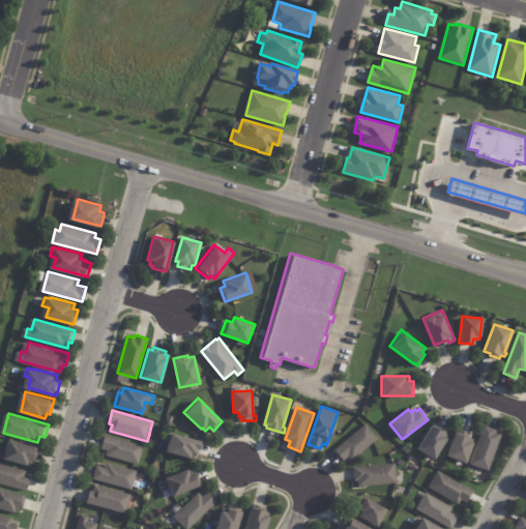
[(436,423),(447,431),(446,433),(450,435),(435,460),(417,448),(434,421),(436,423)]
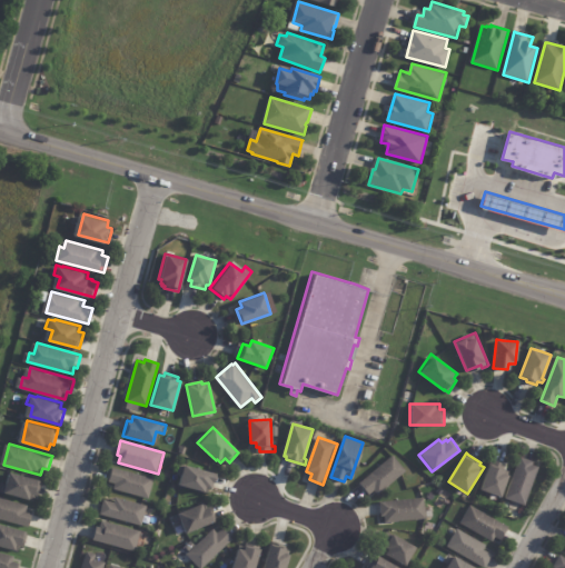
[(378,492),(375,489),(369,494),(360,482),(394,455),(407,470),(379,494),(378,492)]
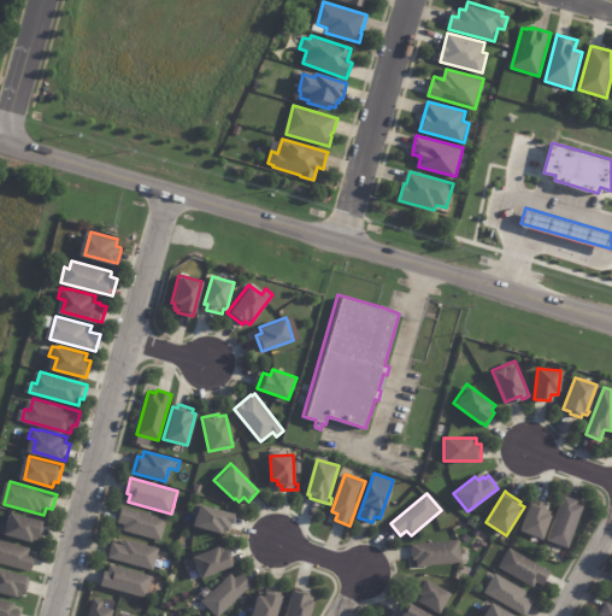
[(568,496),(580,500),(578,503),(584,506),(570,547),(548,539),(565,494),(568,496)]
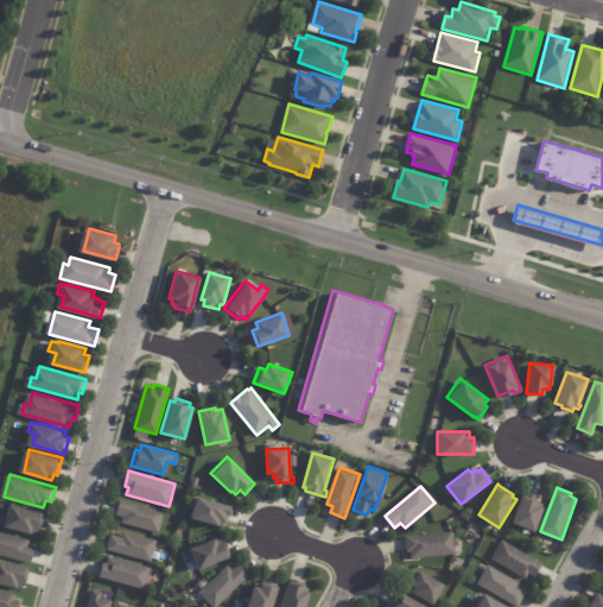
[(528,493),(541,498),(540,503),(544,504),(533,531),(512,523),(524,491),(528,493)]
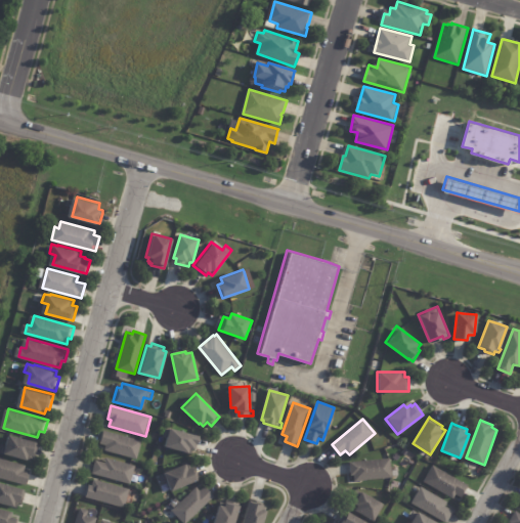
[(199,438),(200,439),(199,444),(201,445),(199,449),(196,448),(193,453),(188,452),(165,446),(170,428),(200,436),(199,438)]
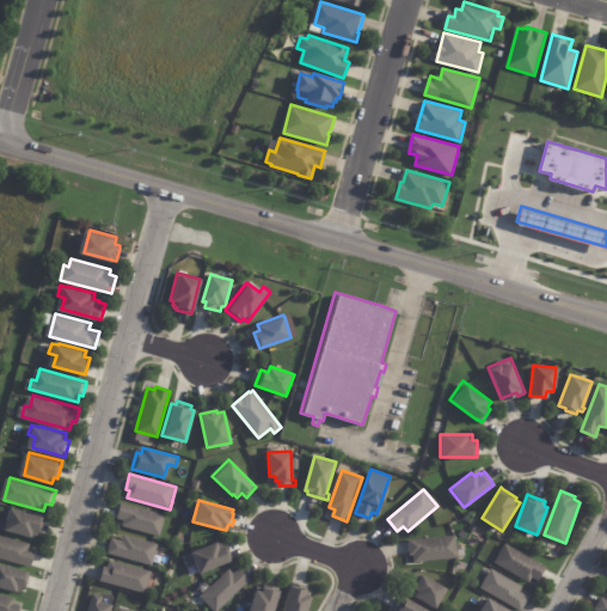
[(166,514),(161,536),(123,527),(124,520),(117,519),(122,502),(166,514)]
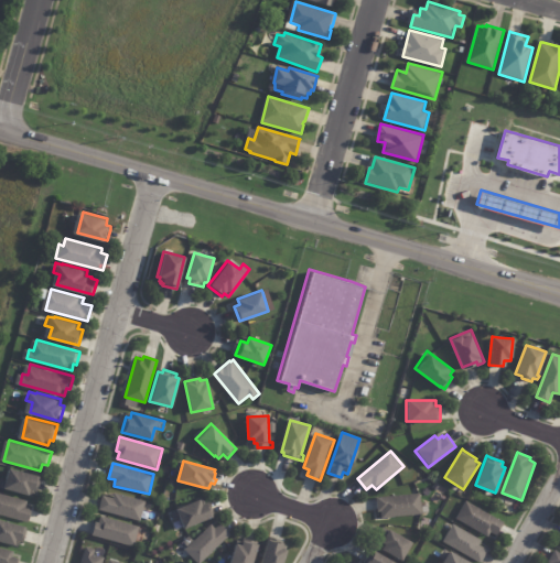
[(42,479),(39,493),(35,491),(34,496),(0,487),(2,478),(10,479),(13,468),(43,476),(42,479)]
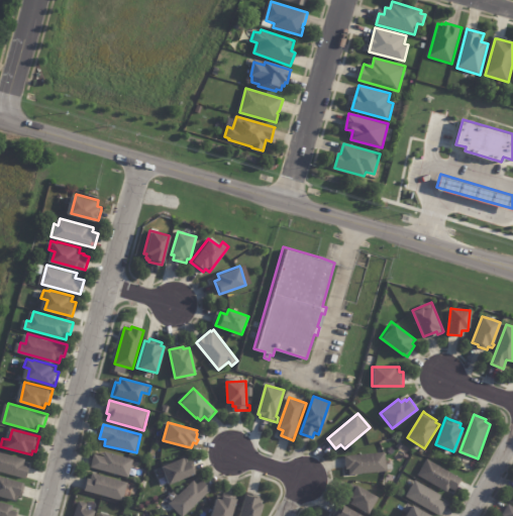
[(28,460),(27,463),(33,465),(29,479),(0,471),(0,450),(29,458),(28,460)]
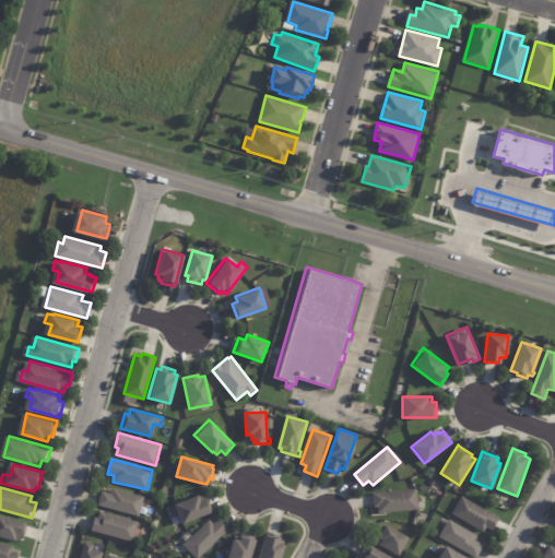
[(145,497),(141,517),(99,506),(103,491),(114,494),(115,488),(145,497)]
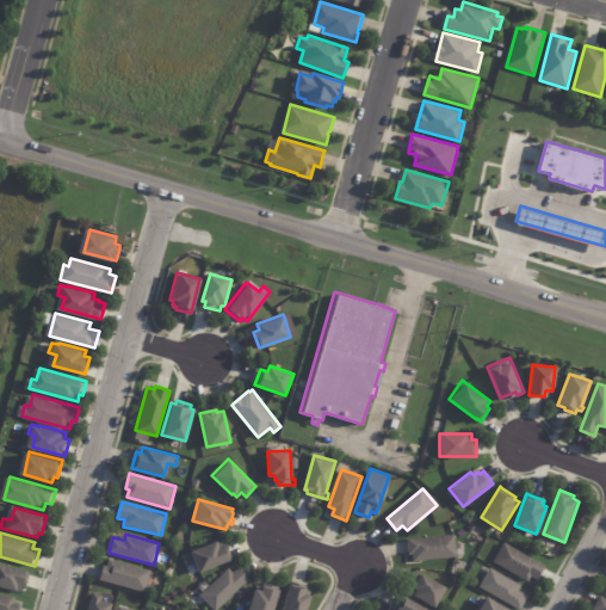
[(457,547),(458,556),(414,560),(414,553),(410,554),(409,538),(457,534),(457,547)]
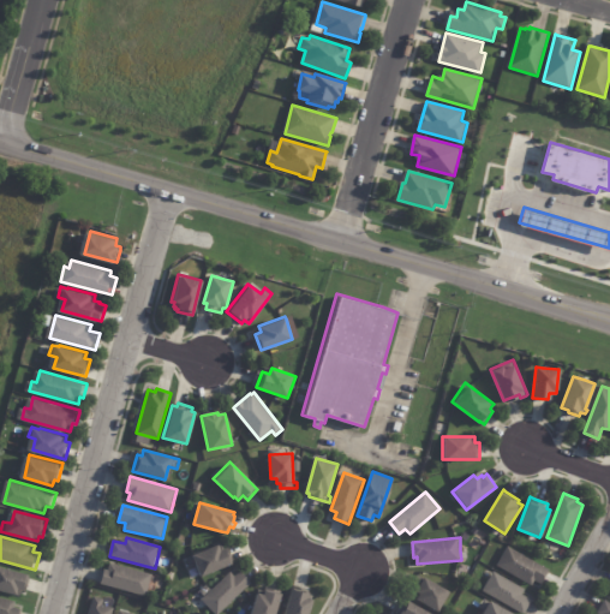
[(228,546),(234,561),(198,577),(193,566),(192,566),(189,558),(190,556),(190,555),(215,544),(217,549),(228,546)]
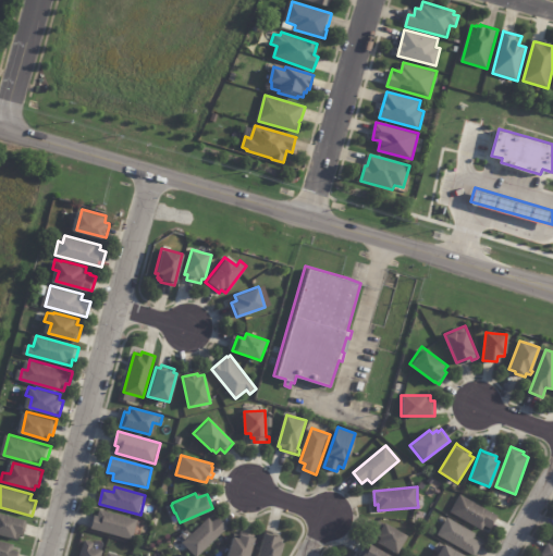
[(498,517),(491,529),(486,526),(482,530),(452,513),(462,495),(498,516),(498,517)]
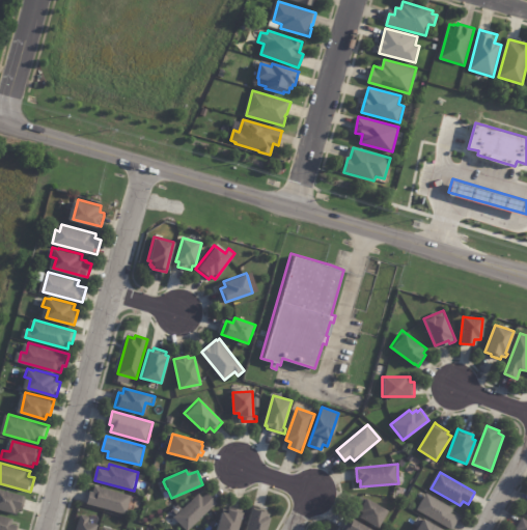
[(103,487),(132,496),(127,514),(86,504),(89,491),(93,493),(94,485),(103,487)]
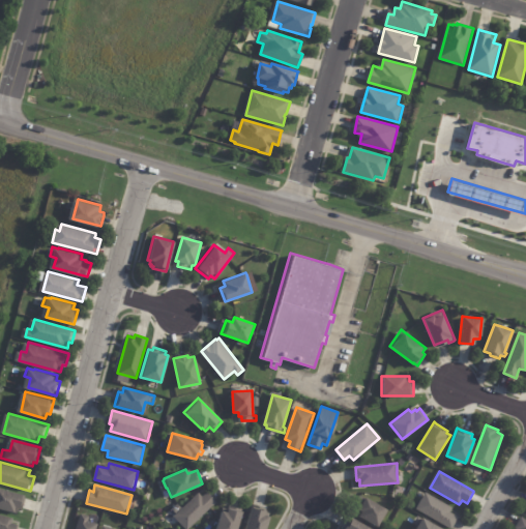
[(27,497),(24,509),(20,508),(19,512),(0,507),(0,488),(28,495),(27,497)]
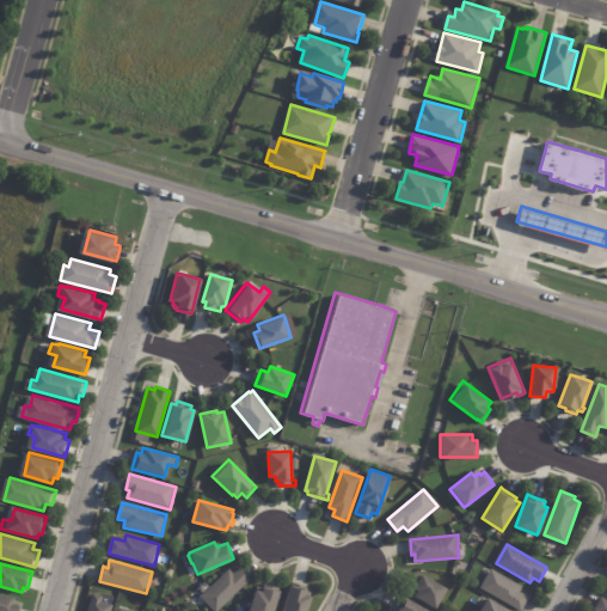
[(241,570),(251,580),(220,610),(215,610),(201,597),(230,569),(234,573),(239,568),(241,570)]
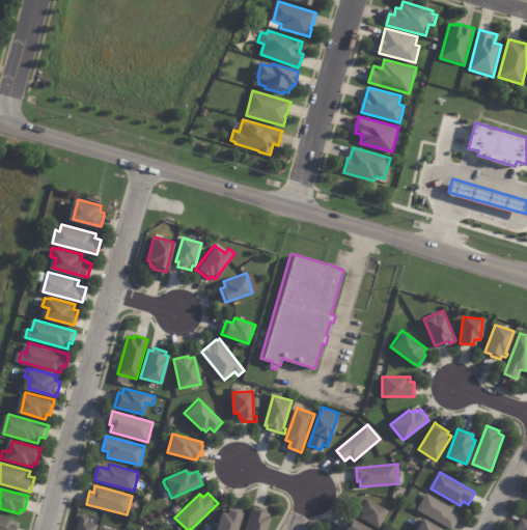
[(428,494),(454,508),(451,512),(460,518),(452,529),(418,509),(427,493),(428,494)]
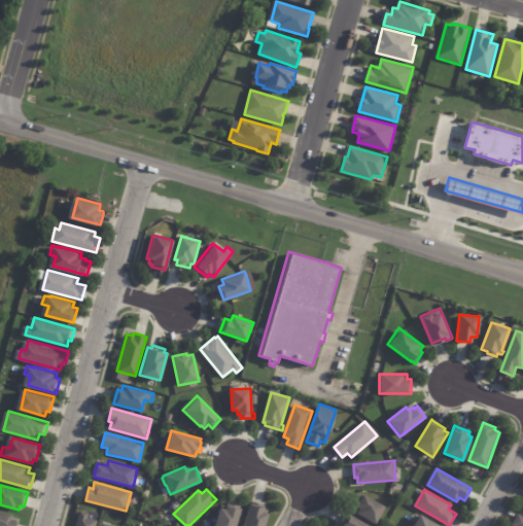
[(380,516),(375,524),(357,513),(359,509),(354,504),(360,493),(385,506),(380,516)]
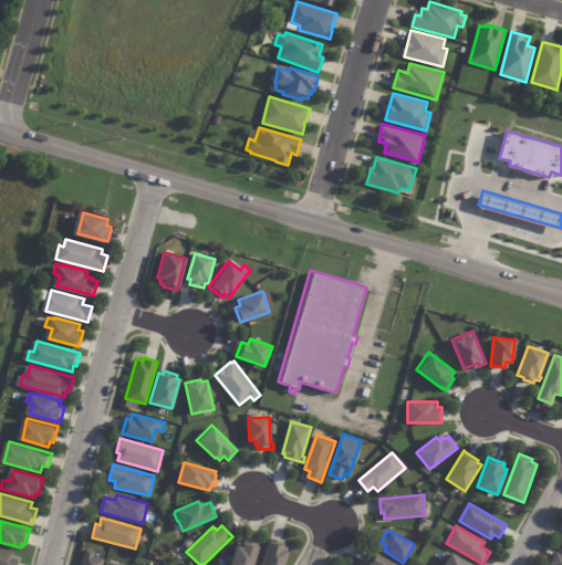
[(194,542),(187,547),(184,543),(189,537),(194,542)]
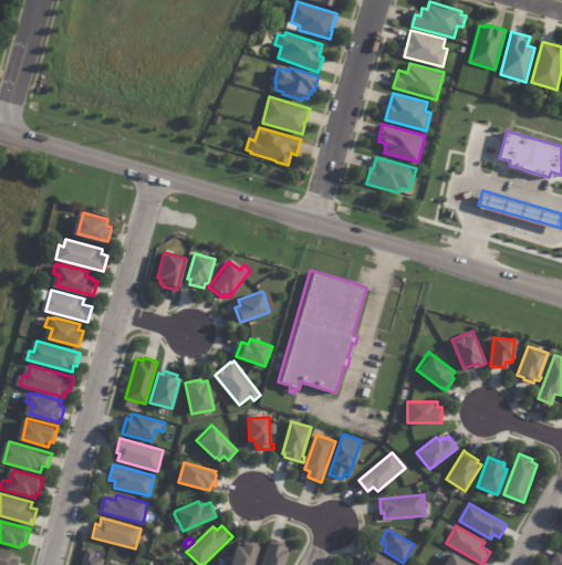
[(248,541),(260,545),(253,564),(229,564),(236,546),(241,547),(242,542),(245,543),(246,540),(248,541)]
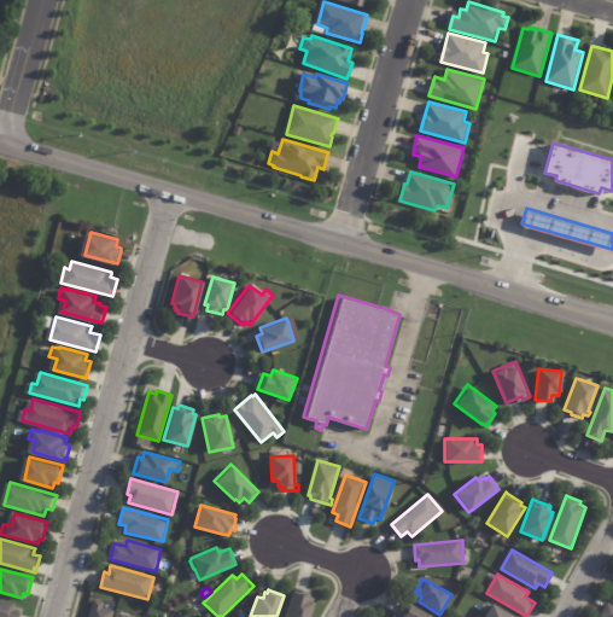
[(297,589),(310,594),(310,598),(316,599),(309,616),(282,616),(292,591),(296,592),(297,589)]
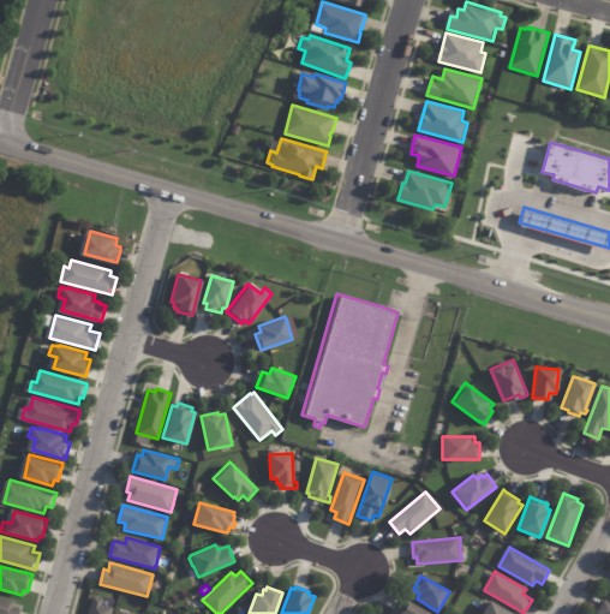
[(19,603),(18,607),(25,608),(23,613),(0,613),(0,595),(21,601),(19,603)]
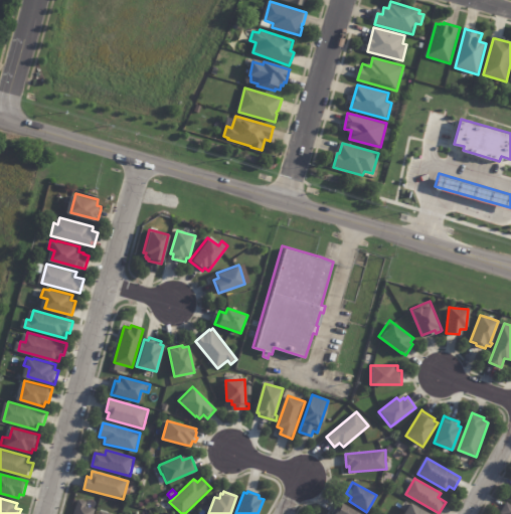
[(96,509),(94,513),(73,513),(78,499),(88,502),(86,507),(96,509)]
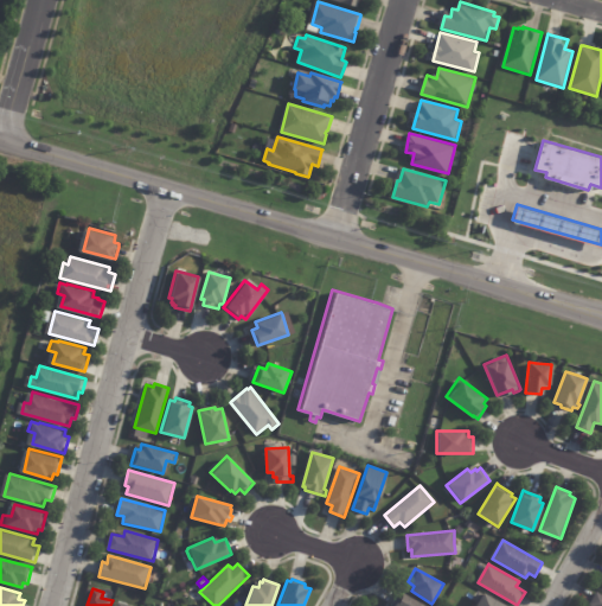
[(394,605),(402,592),(426,605),(394,605)]
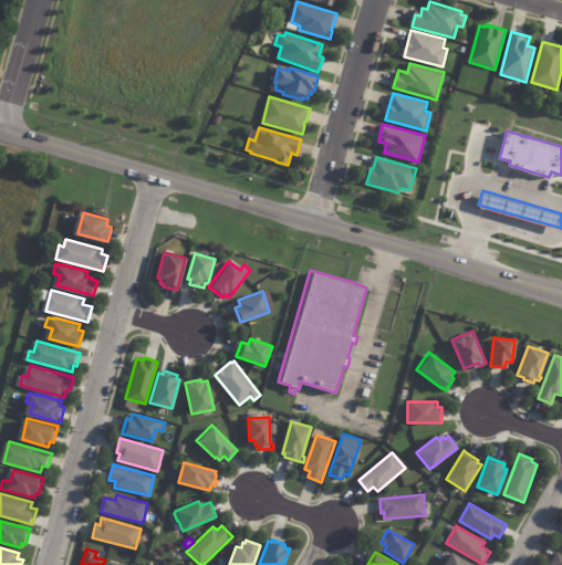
[(561,564),(552,564),(551,564),(558,552),(561,554),(561,564)]
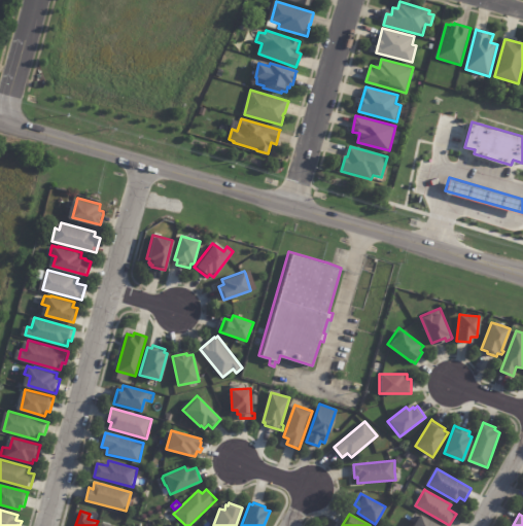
[(411,525),(417,515),(438,525),(411,525)]
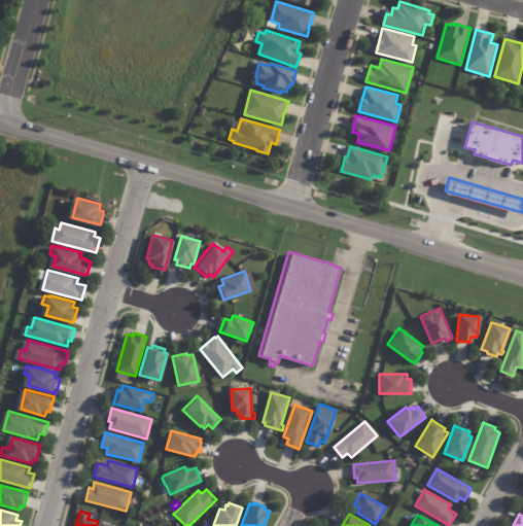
All buildings are outlined.
